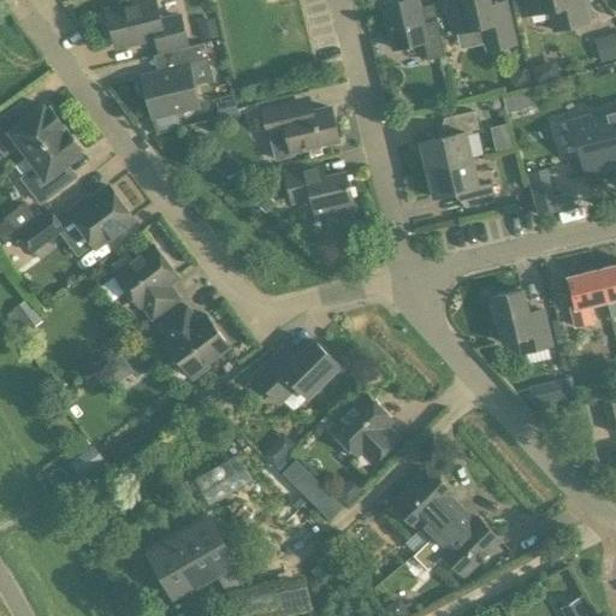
[(155,37),(159,54),(188,47),(181,17),(165,21),(159,17),(154,0),(153,0),(140,4),(136,0),(134,0),(124,3),(123,7),(107,12),(116,47),(155,37)]
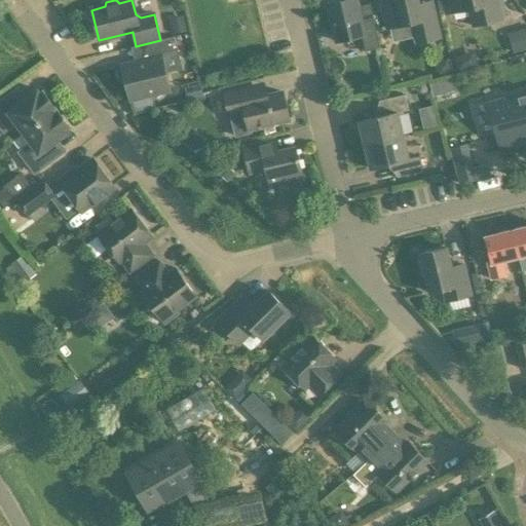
[(361,36),(365,51),(379,47),(369,4),(355,7),(353,0),(345,0),(328,4),(337,42),(361,36)]
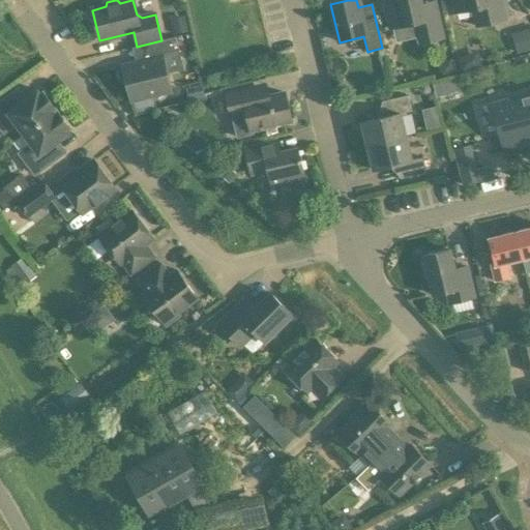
[(391,28),(414,23),(417,35),(425,33),(428,41),(442,37),(436,11),(423,15),(419,0),(388,0),(390,6),(386,7),(391,28)]
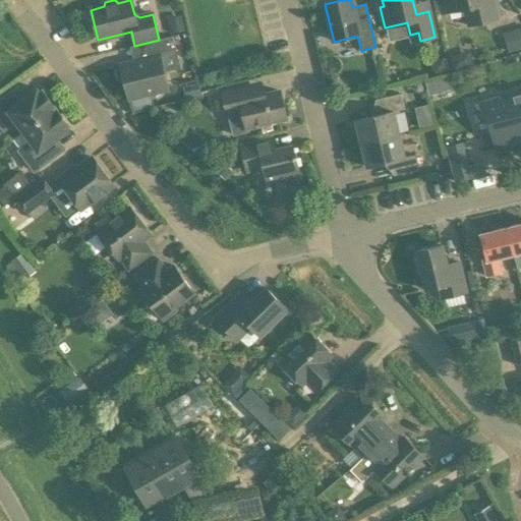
[(444,0),(448,12),(464,8),(467,17),(471,16),(473,24),(498,19),(493,0),(444,0)]
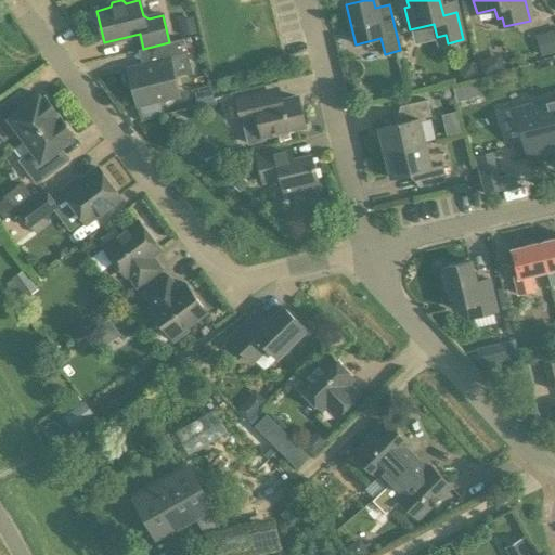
[(183,35),(196,31),(193,15),(180,18),(183,35)]
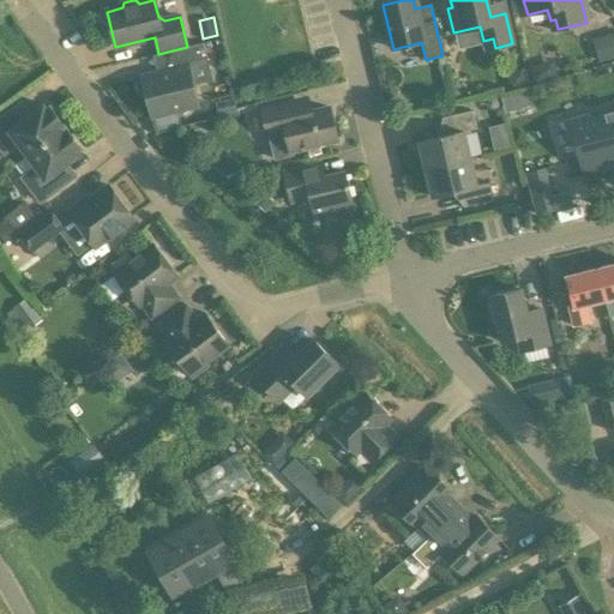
[(613,32),(591,40),(599,62),(613,56),(613,32)]
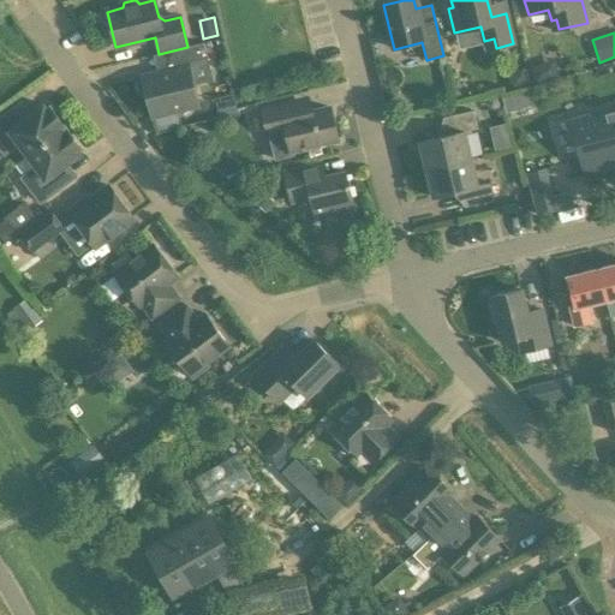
[(172,51),(175,67),(142,76),(142,78),(139,78),(137,83),(139,94),(144,96),(147,95),(153,118),(198,107),(189,66),(208,61),(203,43),(172,51)]
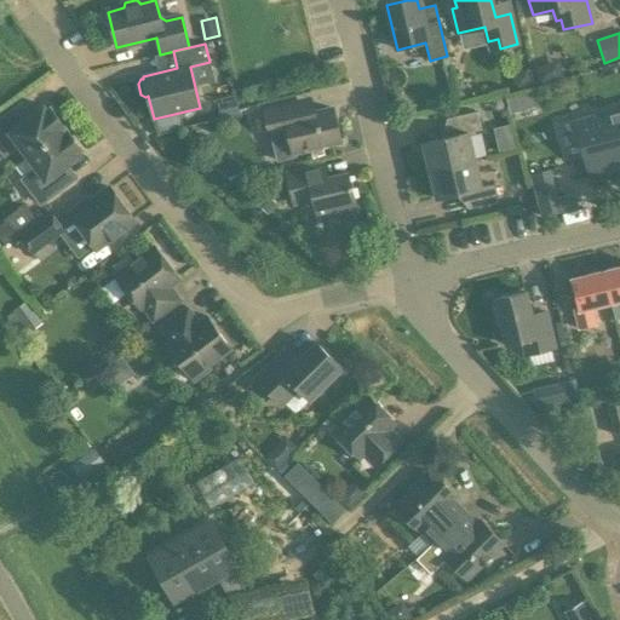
[(528,65),(511,70),(515,86),(532,82),(528,65)]
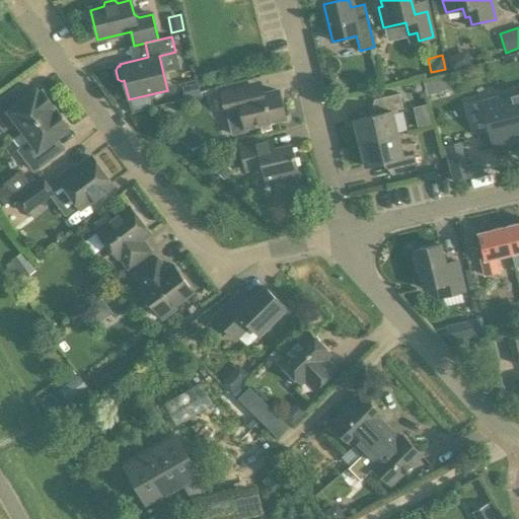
[(187,95),(202,92),(198,76),(183,80),(187,95)]
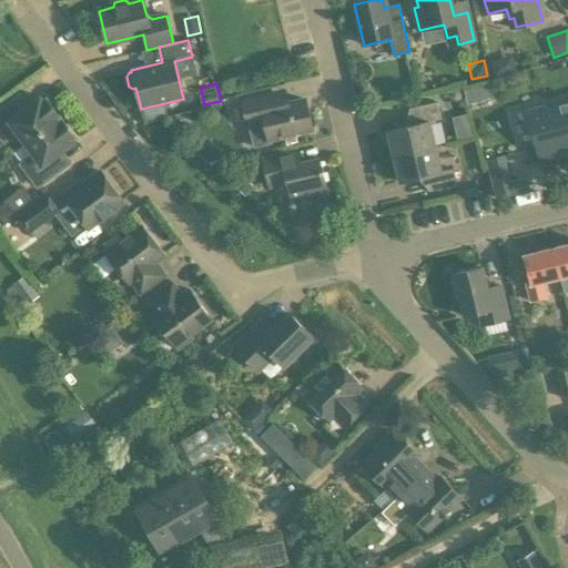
[(269,141),(312,130),(305,100),(275,107),(272,94),(242,101),(253,148),(270,144),(269,141)]
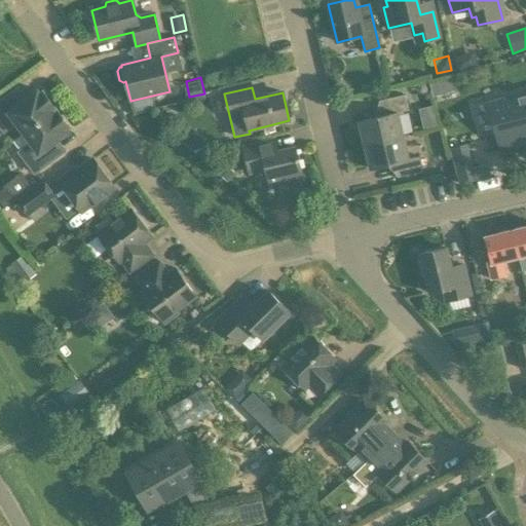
[(0,126),(4,133),(15,123),(24,134),(57,109),(43,91),(40,94),(37,90),(20,104),(12,94),(0,102),(0,126)]
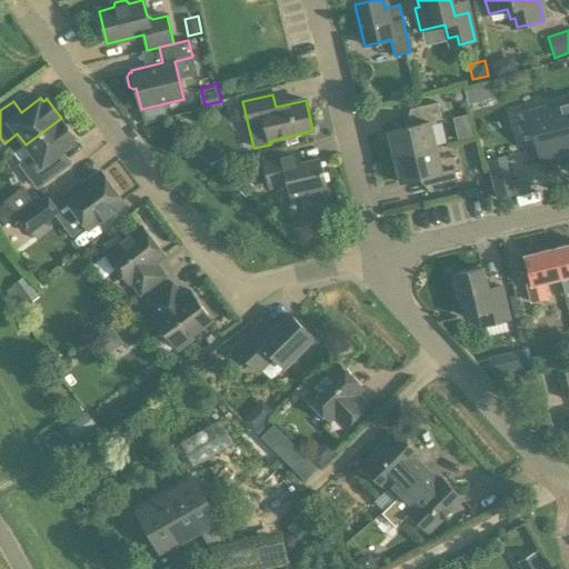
[(568,99),(527,111),(541,161),(568,153),(568,99)]
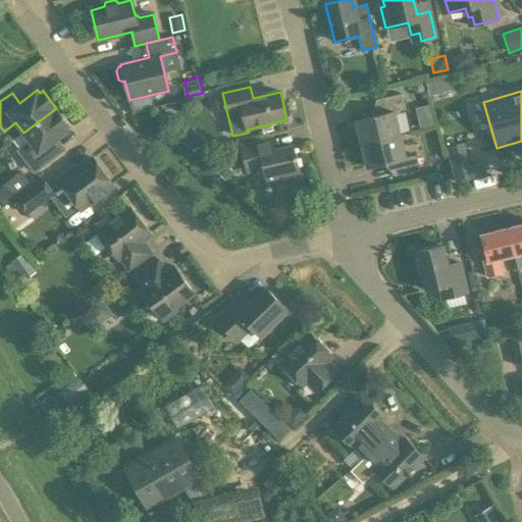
[(379,115),(356,120),(362,145),(400,136),(395,112),(406,109),(402,94),(376,100),(379,115)]
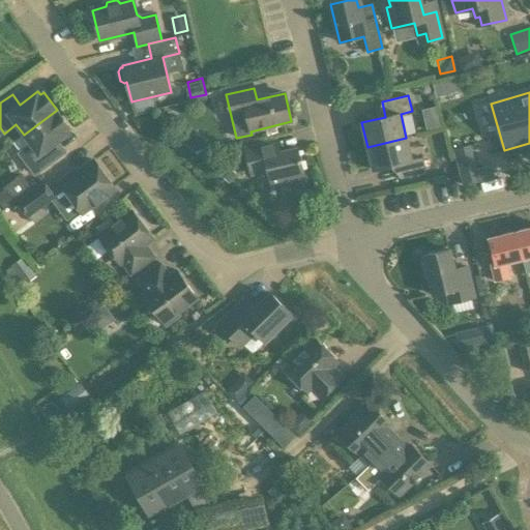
[(31,145),(20,154),(35,175),(59,157),(52,146),(69,133),(67,130),(69,127),(57,110),(24,135),(31,145)]
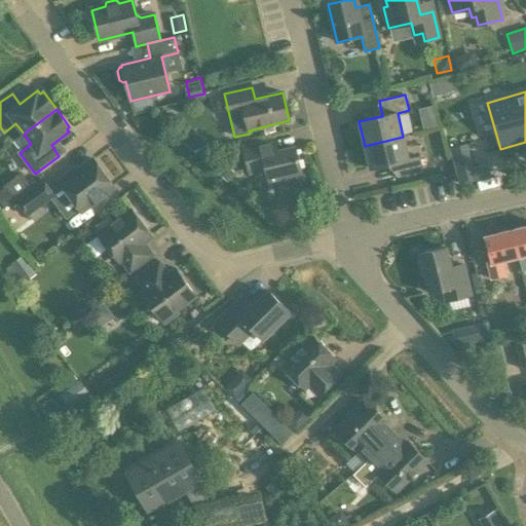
[(195,153),(203,144),(193,134),(185,143),(195,153)]
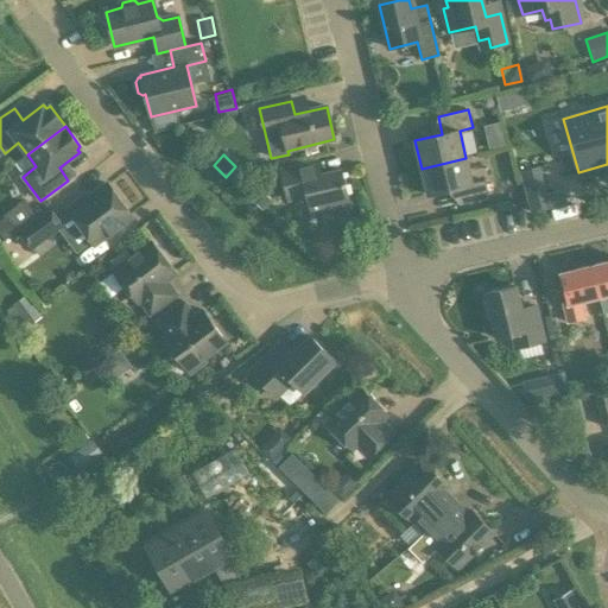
[(428,196),(455,189),(460,206),(489,198),(485,182),(472,184),(466,158),(422,169),(428,196)]
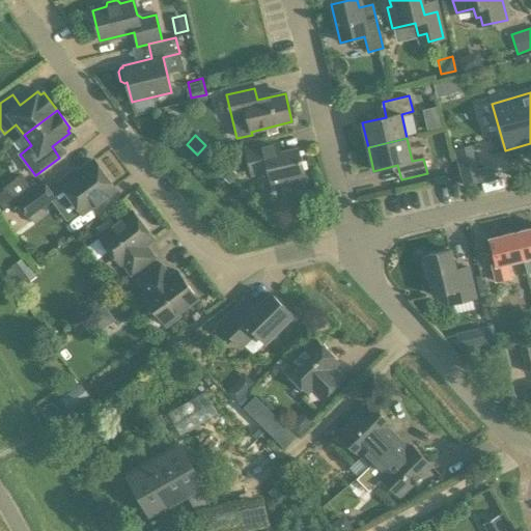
[(483,179),(476,157),(467,160),(462,139),(450,142),(463,186),(483,179)]
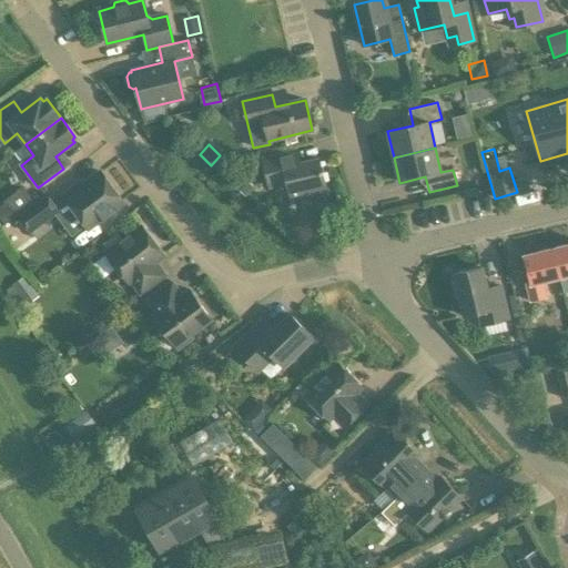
[(291,198),(301,195),(305,211),(325,205),(322,191),(326,189),(318,159),(293,165),(291,152),(263,159),(270,188),(287,183),(291,198)]
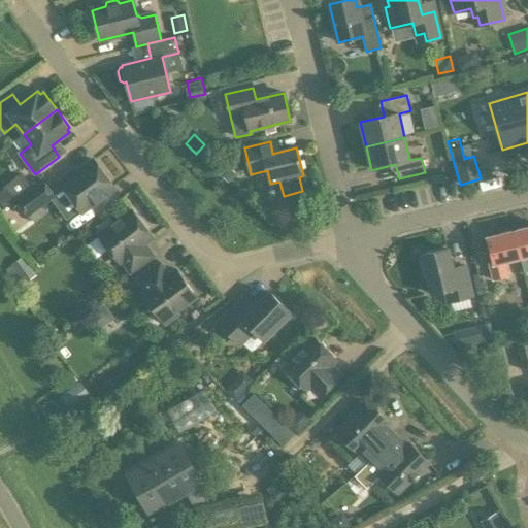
[(210,154),(204,161),(213,169),(220,162),(210,154)]
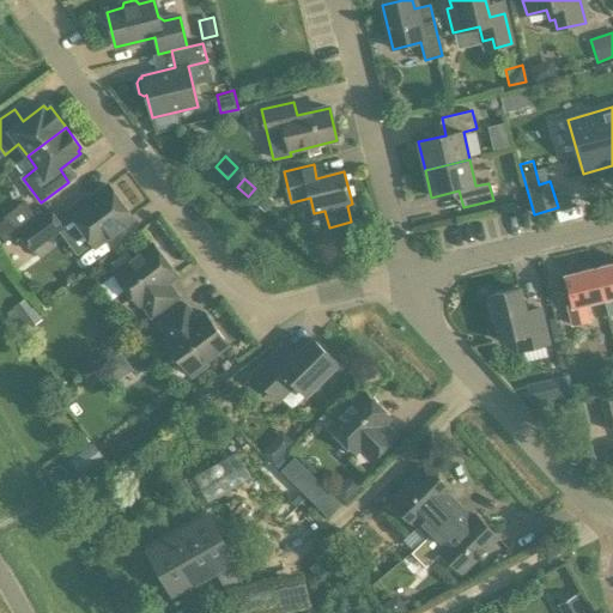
[(95,247),(133,218),(109,186),(84,204),(83,201),(68,212),(95,247)]
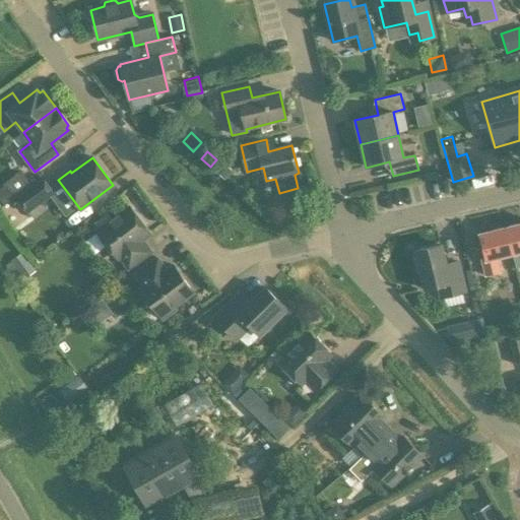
[(230,170),(219,161),(212,170),(222,178),(230,170)]
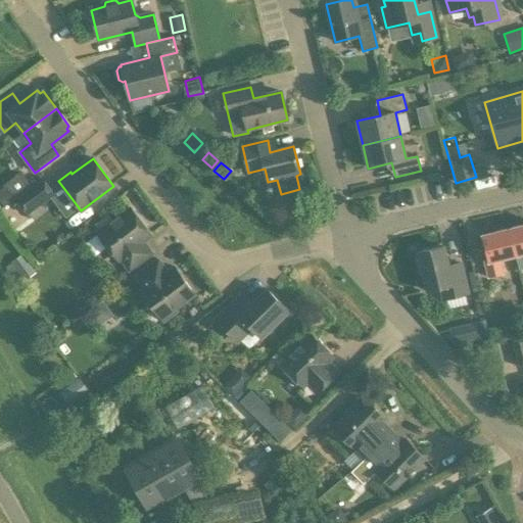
[(27,216),(54,194),(41,177),(13,197),(27,216)]
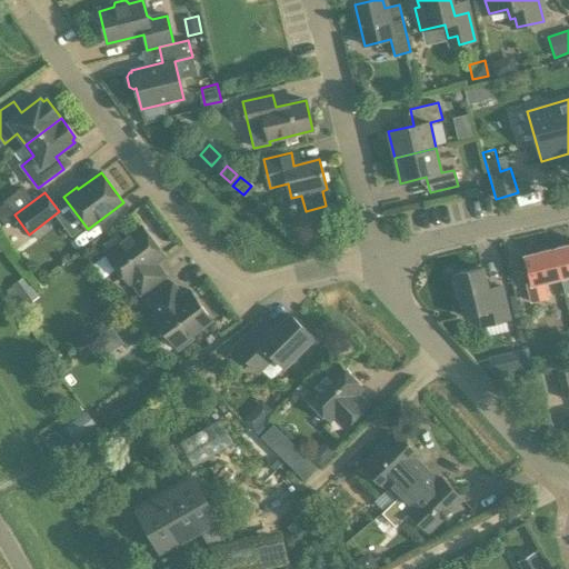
[(7,200),(0,205),(0,218),(3,222),(16,213),(7,200)]
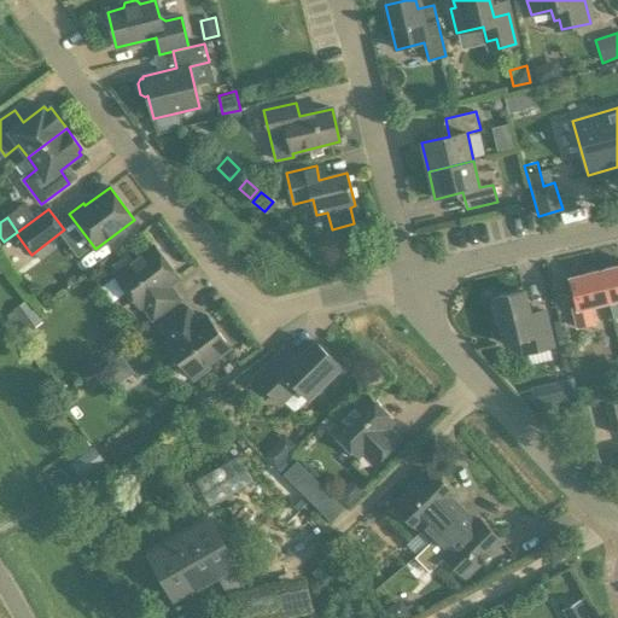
[(153,320),(180,299),(169,285),(179,279),(155,246),(133,262),(128,255),(112,266),(118,273),(116,275),(140,308),(143,305),(153,320)]
